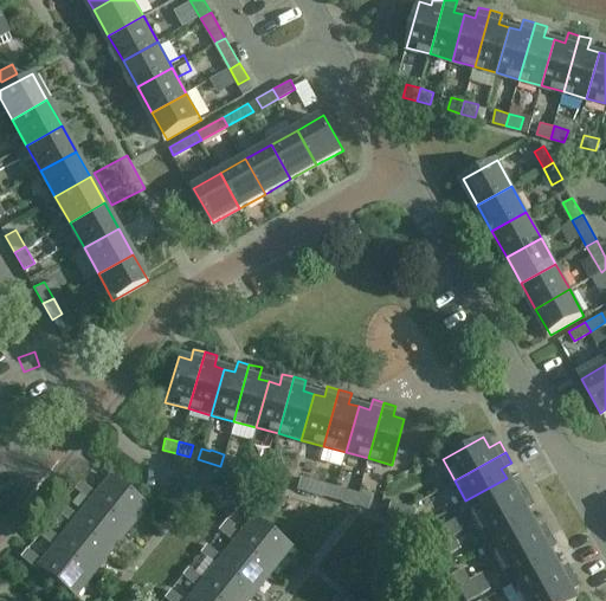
[(224,454),(220,466),(244,473),(246,460),(224,454)]
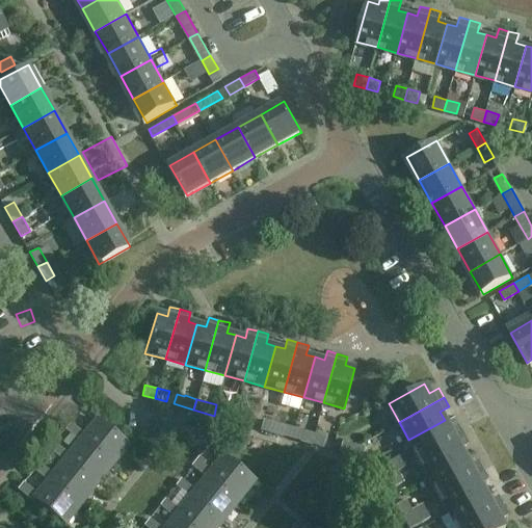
[(233,421),(236,410),(217,404),(214,416),(233,421)]
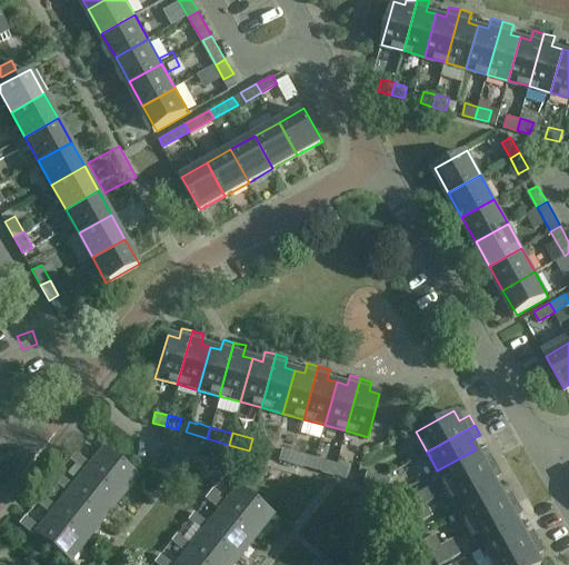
[(252,438),(249,450),(262,454),(266,443),(252,438)]
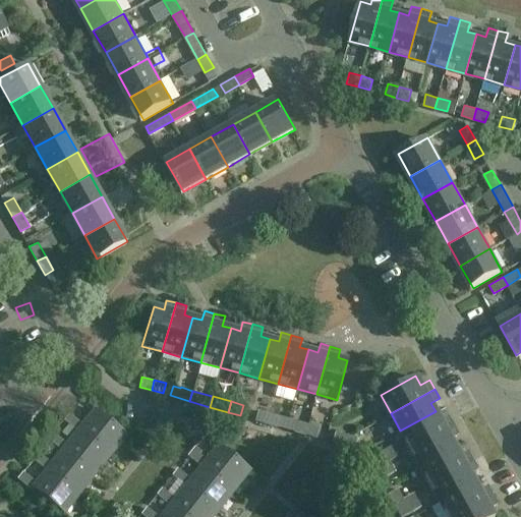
[(69,413),(65,418),(110,453),(125,434),(94,408),(81,423),(69,413)]
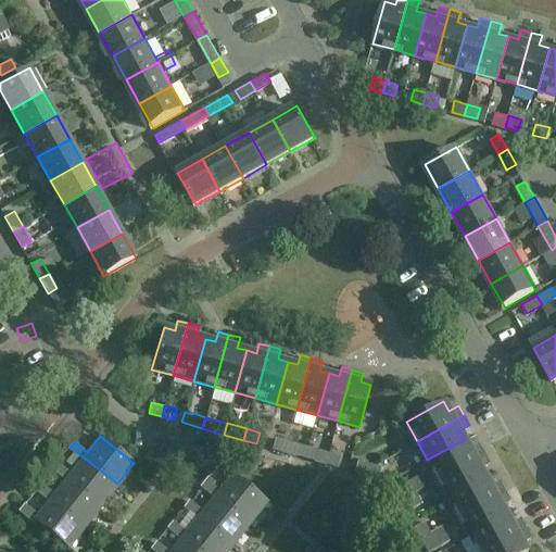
[(285,452),(288,440),(275,436),(272,448),(285,452)]
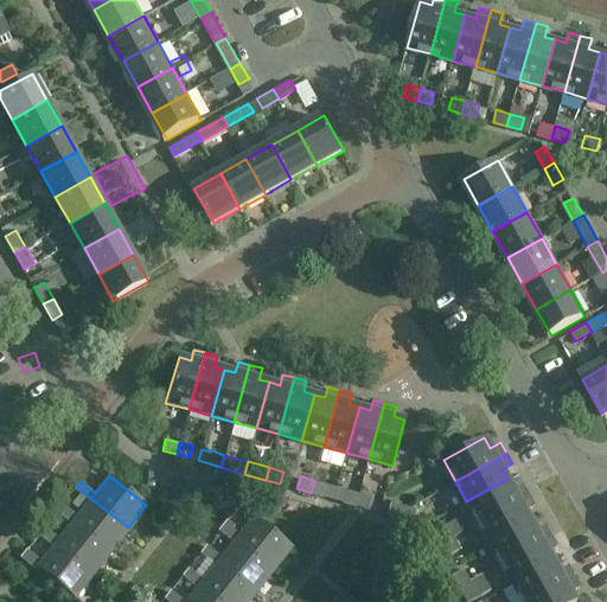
[(508,479),(466,501),(478,523),(529,494),(523,484),(512,488),(508,479)]
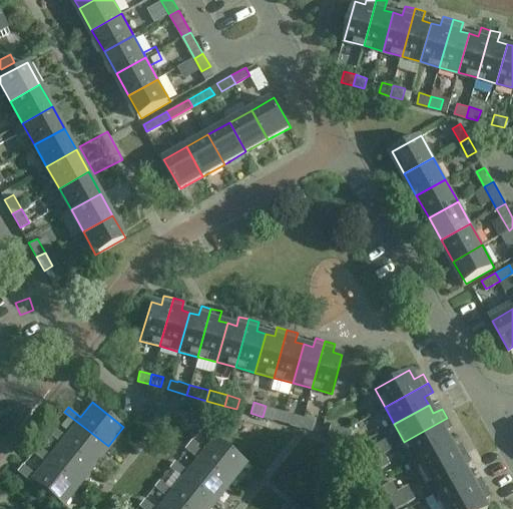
[(266,406),(263,417),(282,422),(285,411),(266,406)]
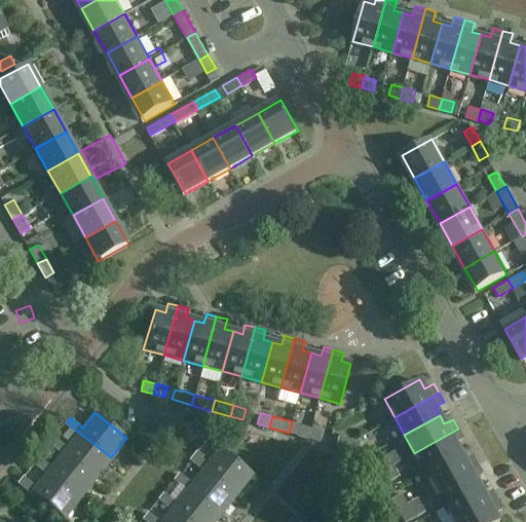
[(292,421),(289,433),(308,438),(311,427),(292,421)]
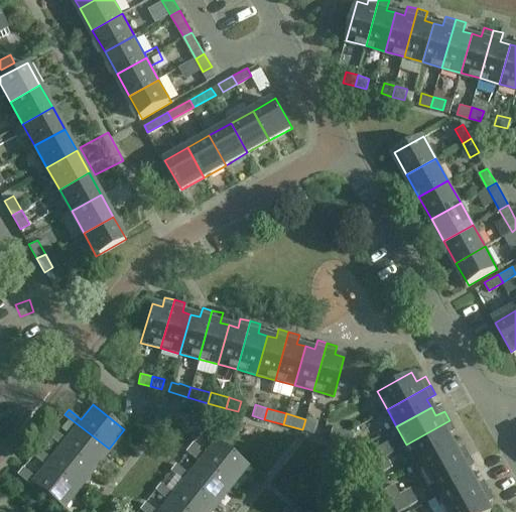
[(53,428),(49,432),(94,468),(109,449),(65,414),(63,416),(76,425),(66,438),(53,428)]
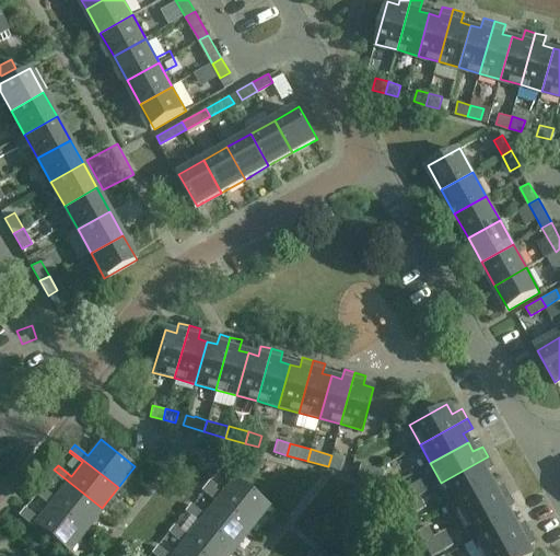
[(331,455),(328,466),(340,470),(343,459),(331,455)]
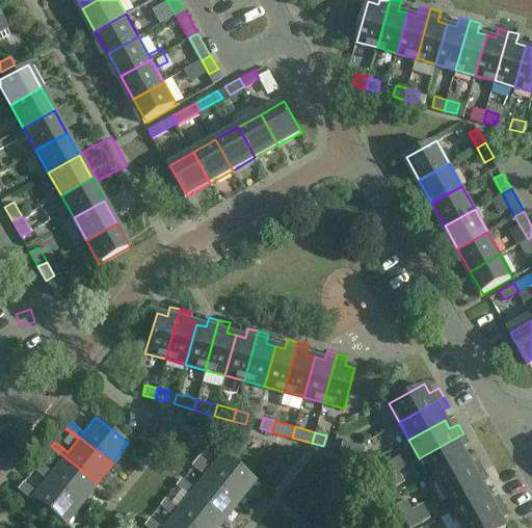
[(428,476),(464,455),(459,447),(469,443),(463,433),(419,458),(428,476)]
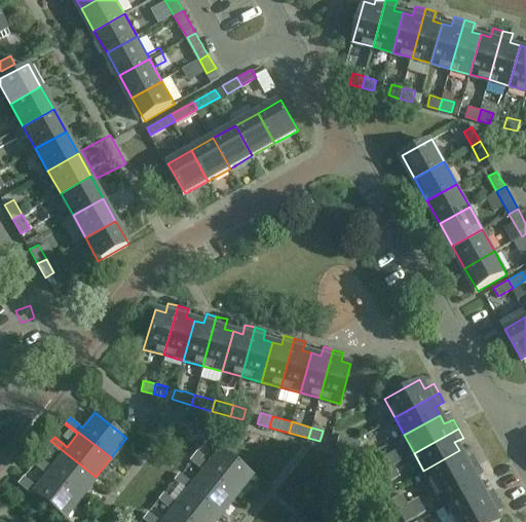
[(346,449),(349,438),(337,435),(334,445),(346,449)]
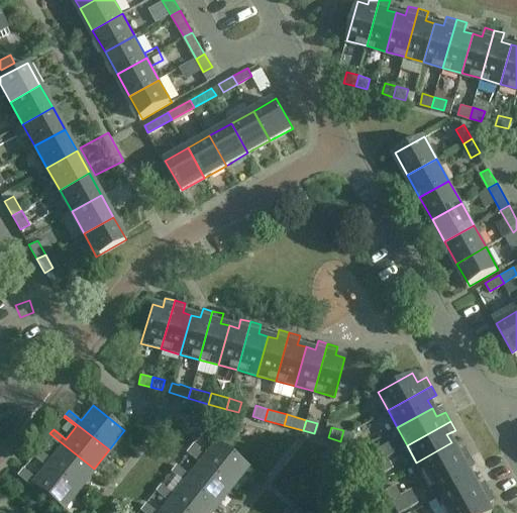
[(343,430),(340,441),(352,444),(355,434),(343,430)]
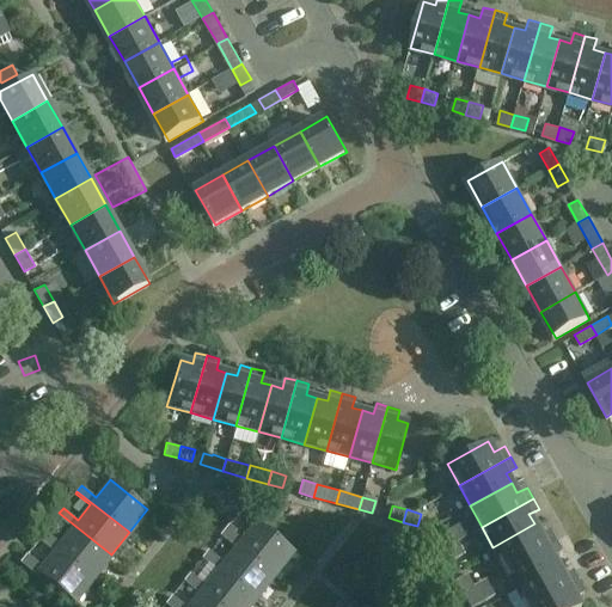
[(44,531),(41,535),(92,577),(111,555),(59,513),(57,515),(72,527),(60,543),(44,531)]
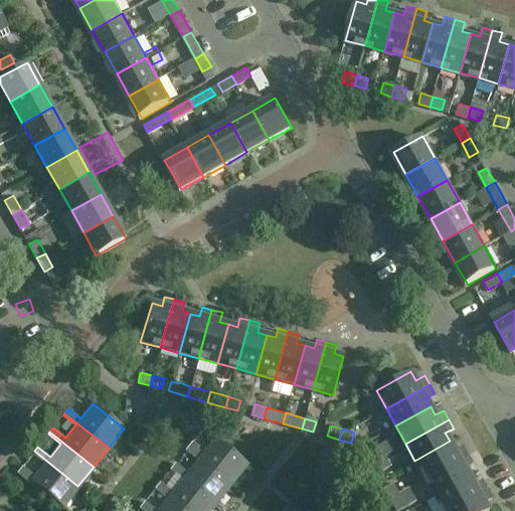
[(186,448),(230,483),(246,463),(215,438),(203,453),(190,443),(186,448)]
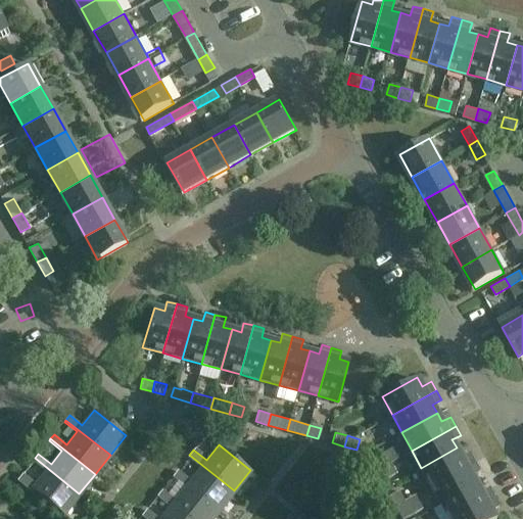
[(431,485),(475,461),(470,452),(461,456),(457,447),(421,468),(431,485)]
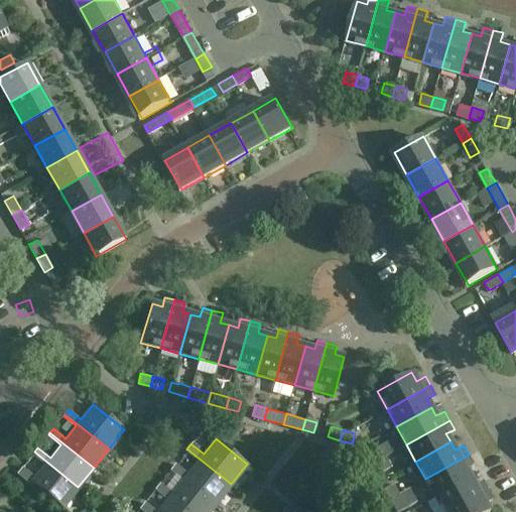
[(370,465),(380,459),(374,448),(364,453),(370,465)]
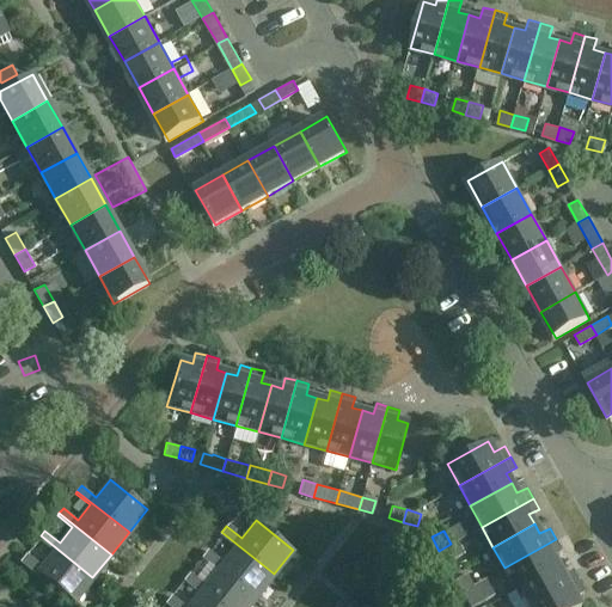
[(274,574),(221,532),(220,534),(234,546),(222,560),(208,549),(203,555),(256,596),(274,574)]
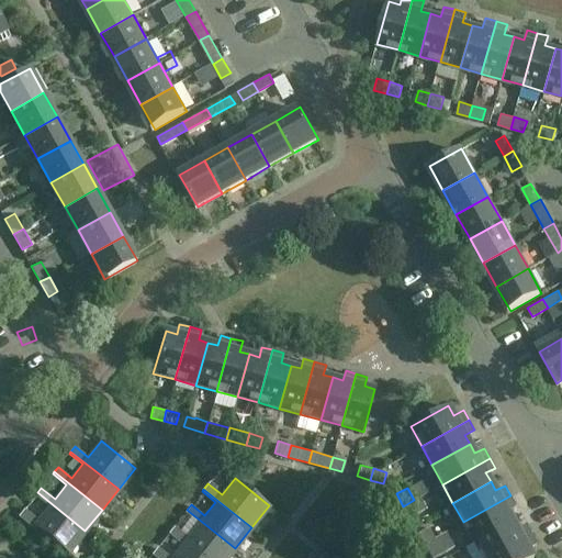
[(68,551),(85,531),(37,492),(35,494),(48,505),(37,520),(24,509),(19,516),(34,528),(35,526),(68,551)]
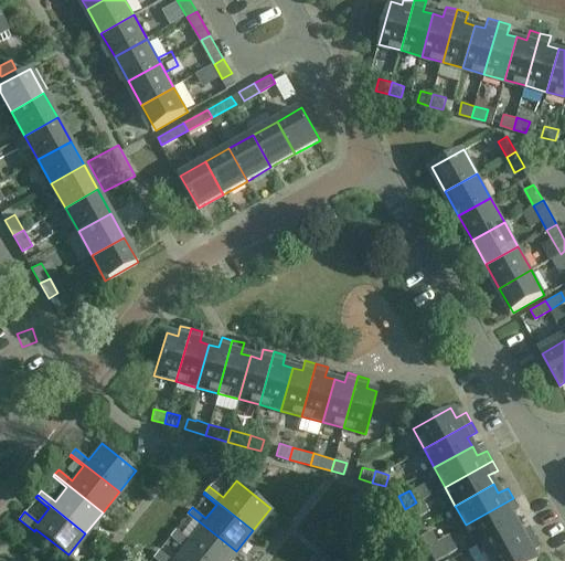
[(513,498),(466,525),(477,543),(514,522),(510,512),(519,508),(513,498)]
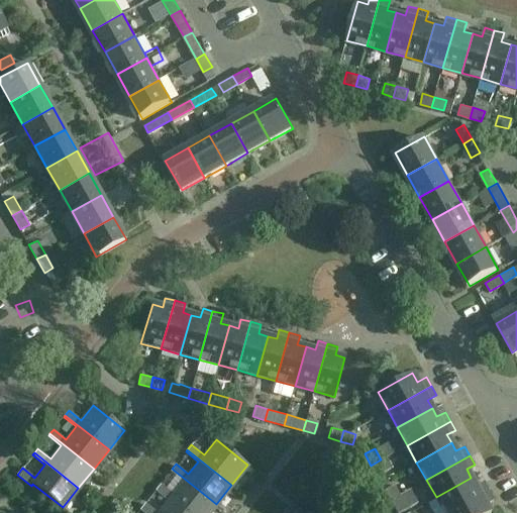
[(381,459),(371,466),(377,475),(386,470),(381,459)]
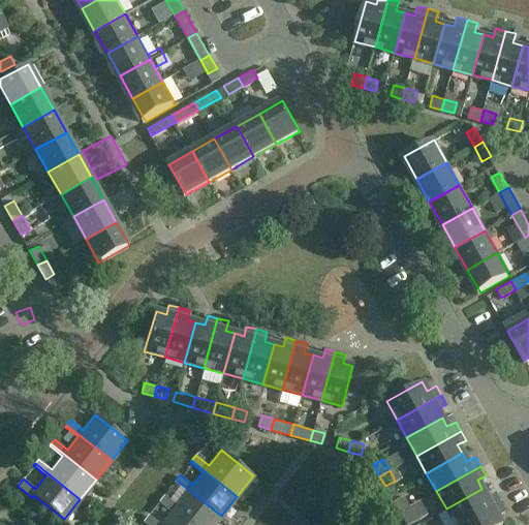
[(213,524),(221,516),(176,480),(174,482),(187,492),(177,504),(163,494),(160,498),(192,524),(213,524)]
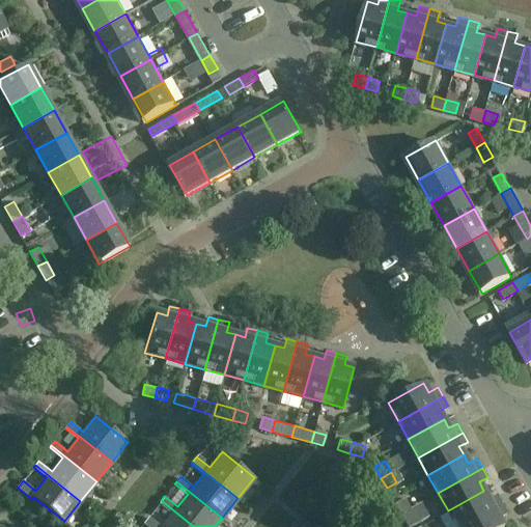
[(456,526),(459,526),(502,503),(497,494),(488,499),(483,491),(448,510),(456,526)]
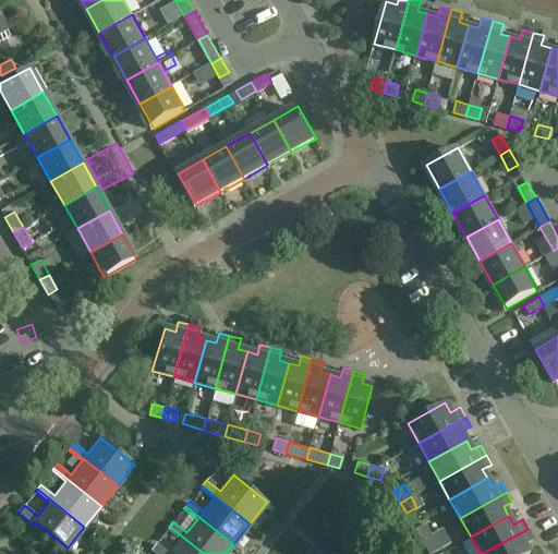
[(421,540),(443,528),(441,526),(431,532),(425,521),(414,528),(421,540)]
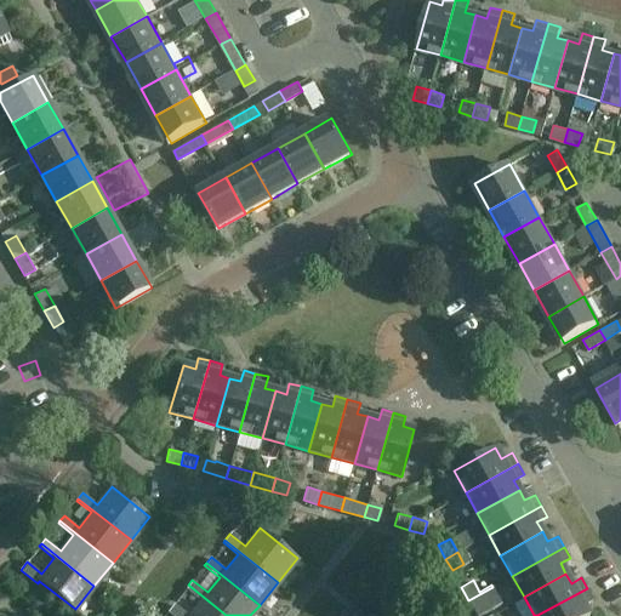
[(226,615),(188,585),(186,588),(201,600),(189,615),(174,603),(170,608),(178,615),(226,615)]
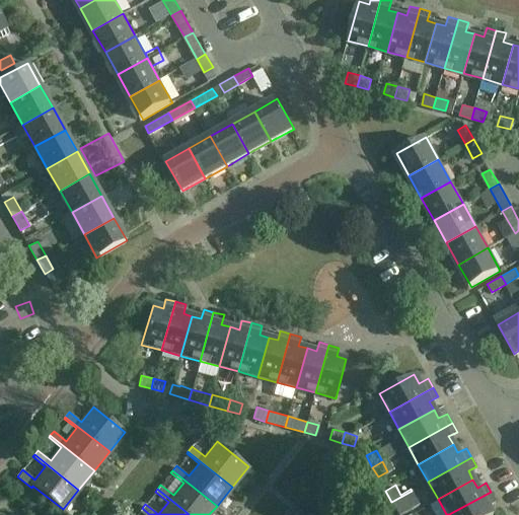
[(412,491),(391,502),(399,514),(420,504),(412,491)]
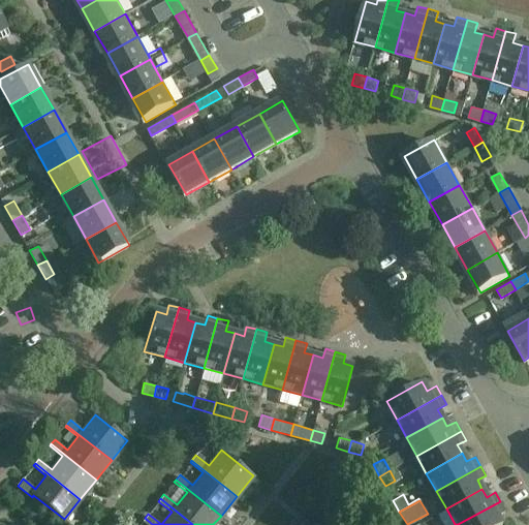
[(500,501),(458,524),(500,524),(501,524),(497,516),(505,511),(500,501)]
